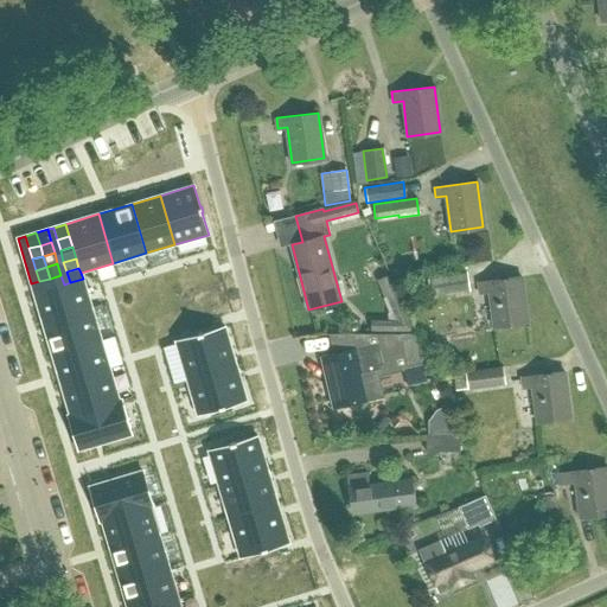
[(429,279),(433,298),(470,292),(467,274),(429,279)]
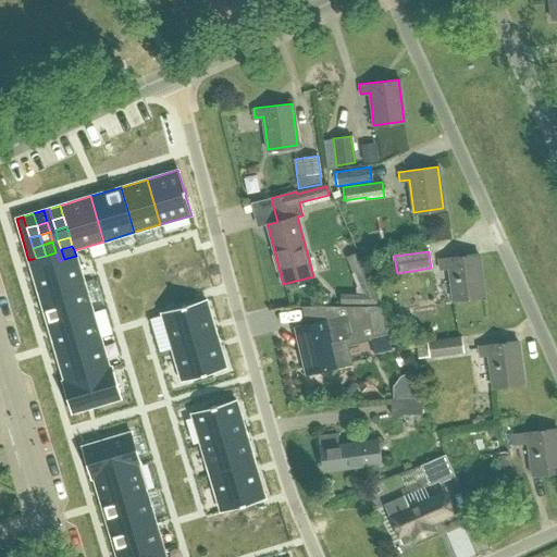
[(36,258),(28,260),(32,269),(59,261),(56,252),(46,256),(36,258)]
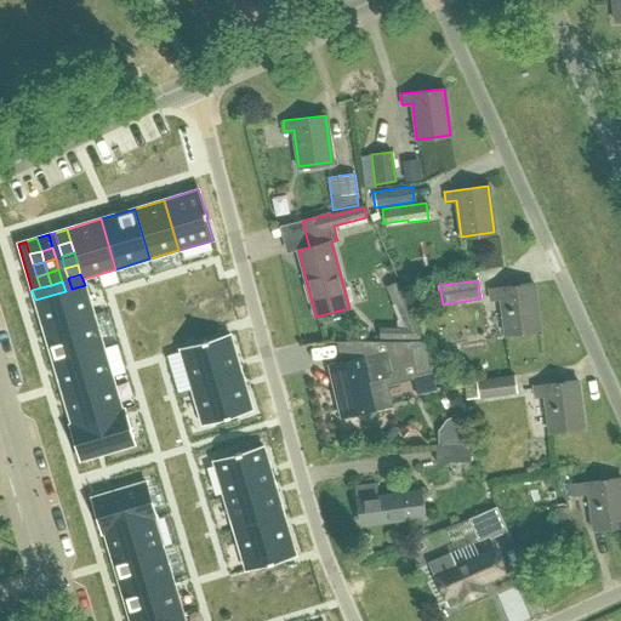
[(539,330),(531,283),(488,289),(489,300),(500,298),(505,334),(539,330)]
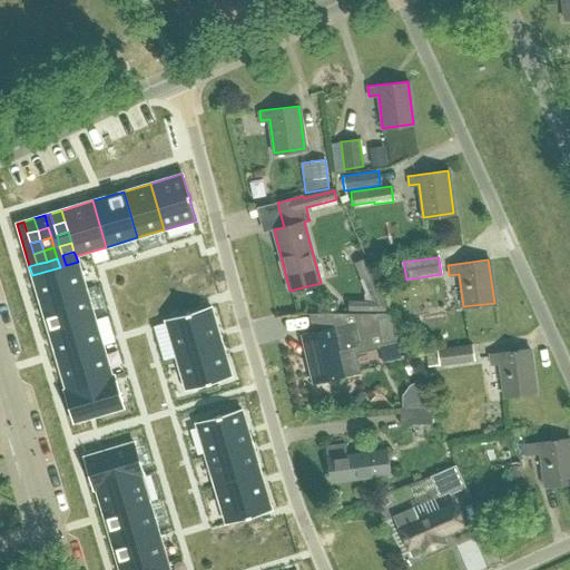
[(60,267),(32,275),(40,302),(86,288),(78,262),(66,265),(60,267)]
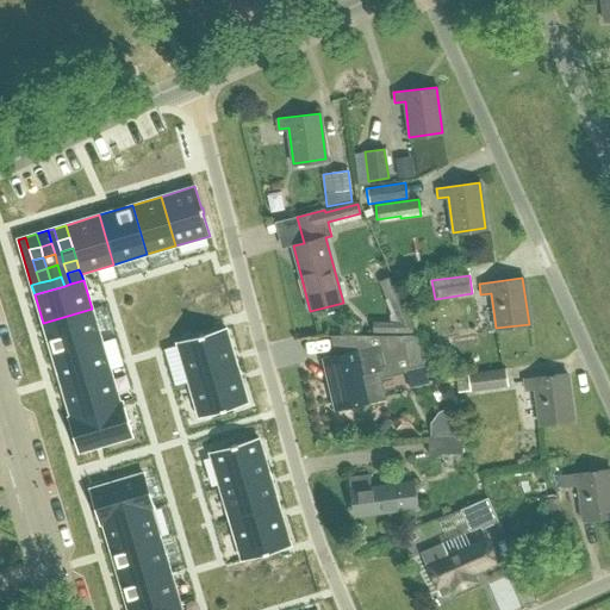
[(92,309),(43,323),(53,356),(101,342),(92,309)]
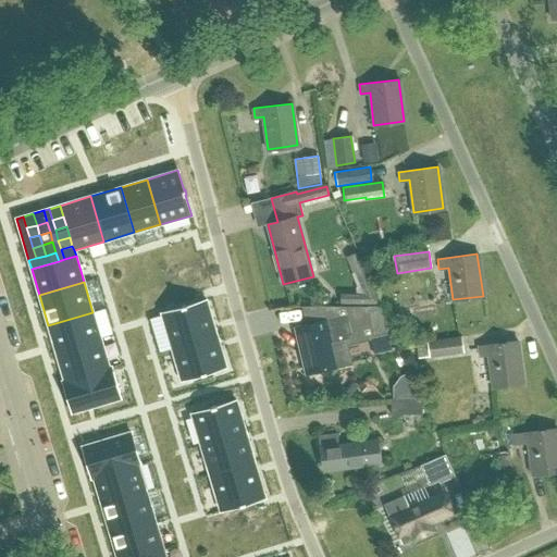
[(181,308),(161,313),(172,349),(217,336),(206,300),(186,306),(181,307),(181,308)]
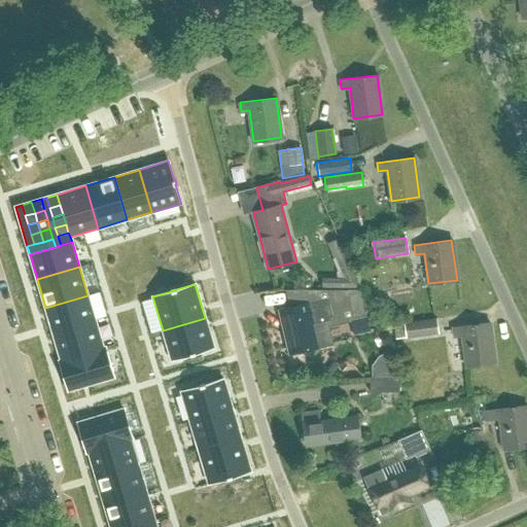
[(331,344),(327,326),(353,320),(353,319),(366,316),(361,291),(348,295),(346,288),(306,289),(309,303),(280,309),(290,353),(319,347),(331,344)]
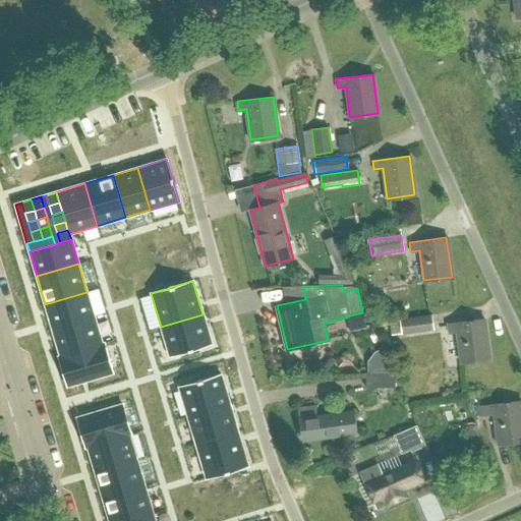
[(87,292),(45,304),(52,329),(94,316),(87,292)]
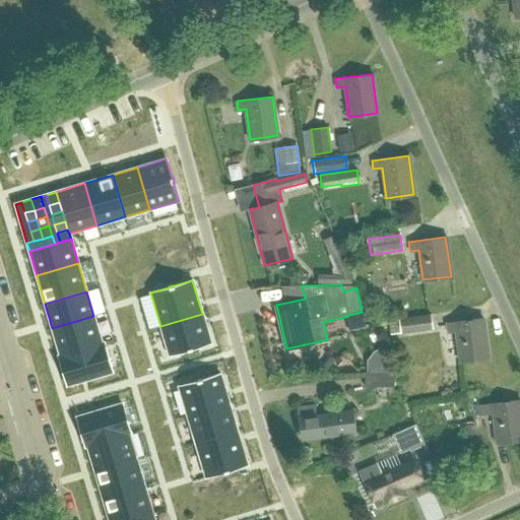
[(202,314),(160,326),(170,355),(188,349),(188,350),(193,349),(192,348),(211,342),(202,314)]
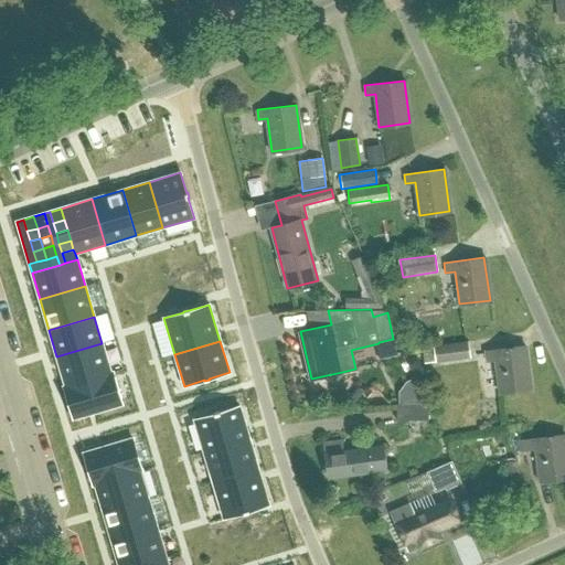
[(434,363),(469,359),(467,341),(433,345),(433,347),(422,348),(423,363),(435,362),(434,363)]
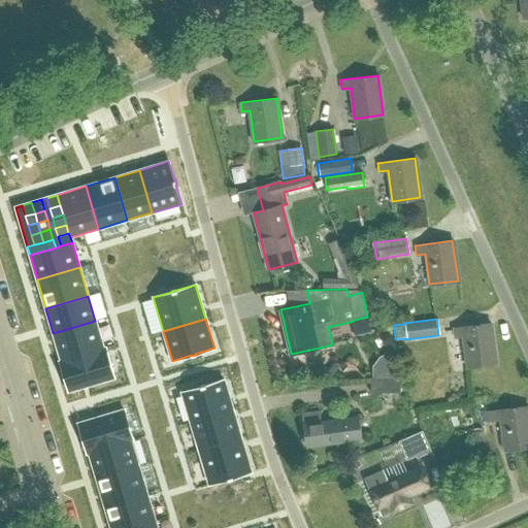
[(95,321),(53,333),(61,361),(61,362),(104,349),(103,348),(95,321)]
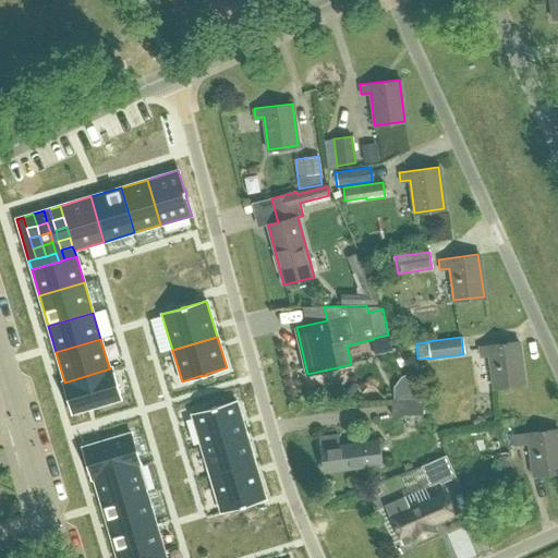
[(523,384),(518,341),(478,347),(480,356),(489,355),(494,388),(523,384)]
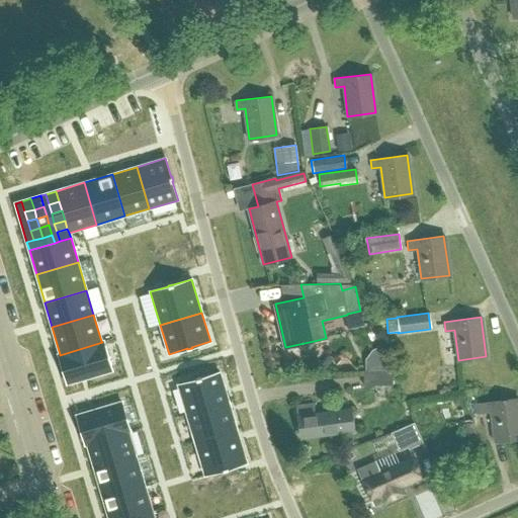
[(60,354),(58,354),(67,384),(112,370),(103,341),(101,341),(102,342),(60,355),(60,354)]
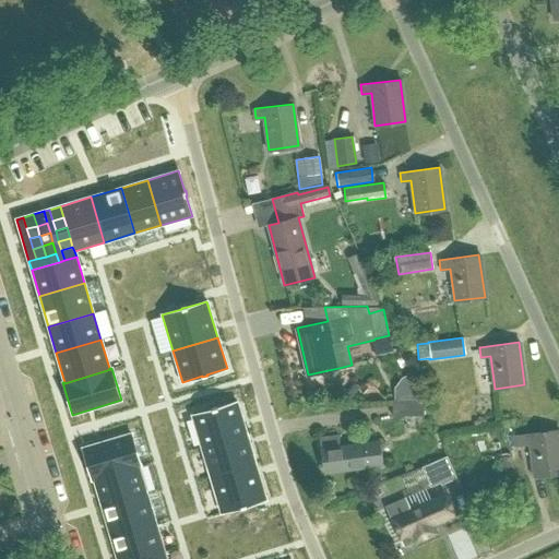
[(392,417),(394,417),(424,416),(423,400),(392,401),(392,417)]
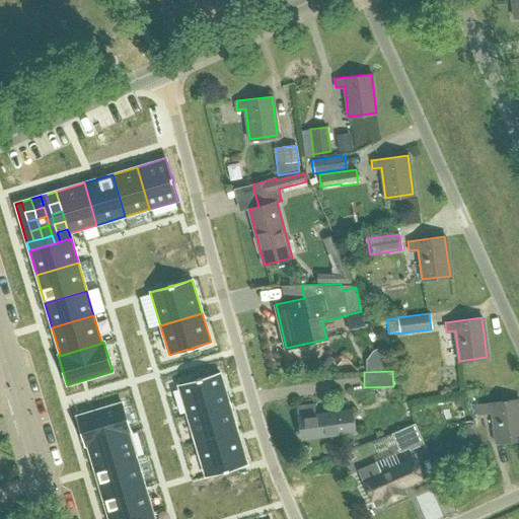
[(197,380),(178,385),(187,415),(229,402),(220,373),(202,379),(202,378),(197,379),(197,380)]
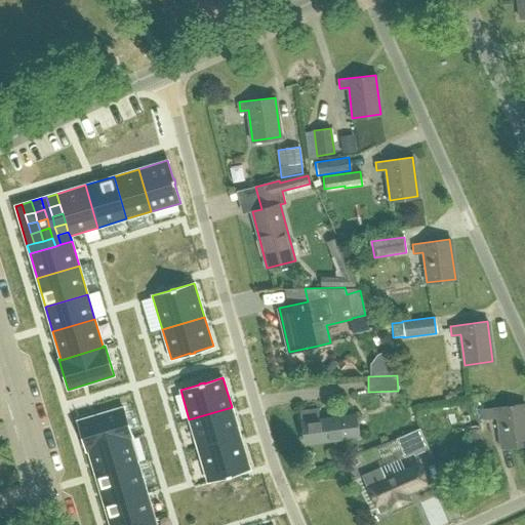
[(524,443),(524,410),(524,404),(487,409),(489,418),(497,416),(501,447),(524,443)]
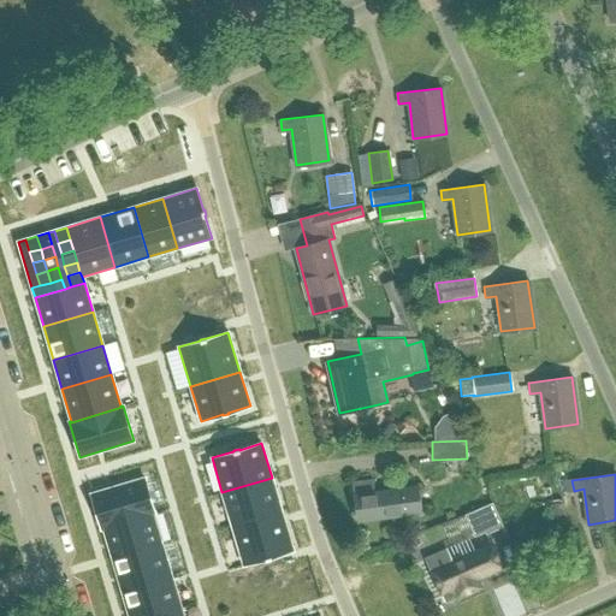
[(144,478),(90,493),(101,529),(104,529),(104,528),(153,513),(153,514),(155,514),(144,478)]
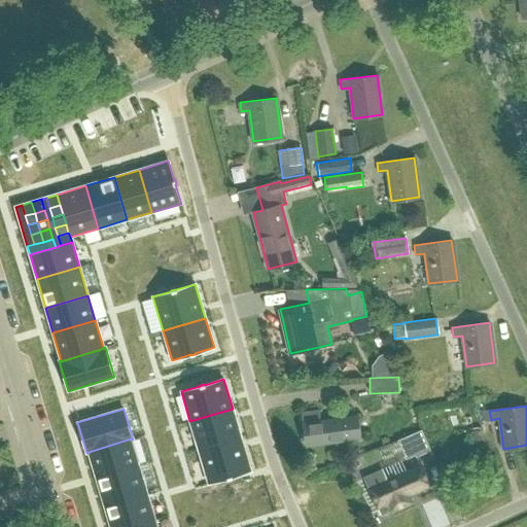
[(233,409),(189,421),(199,450),(241,436),(233,409)]
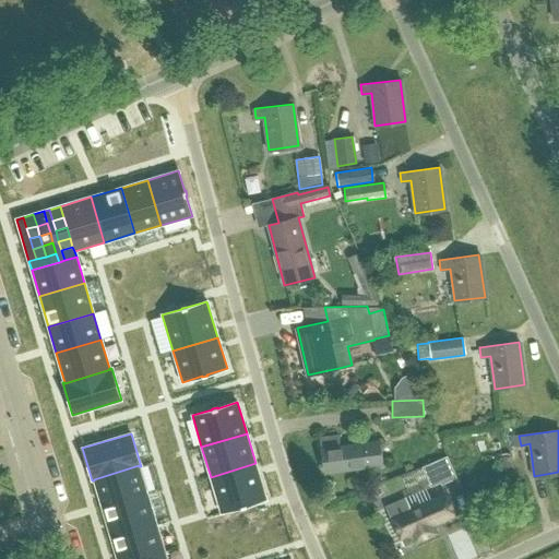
[(341,448),(339,435),(319,438),(323,471),(382,462),(380,442),(341,448)]
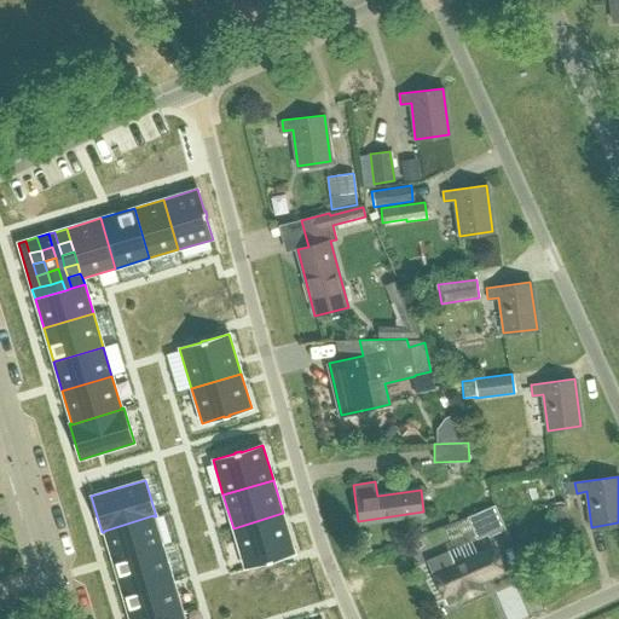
[(489,537),(505,530),(495,505),(467,518),(476,539),(487,534),(489,537)]
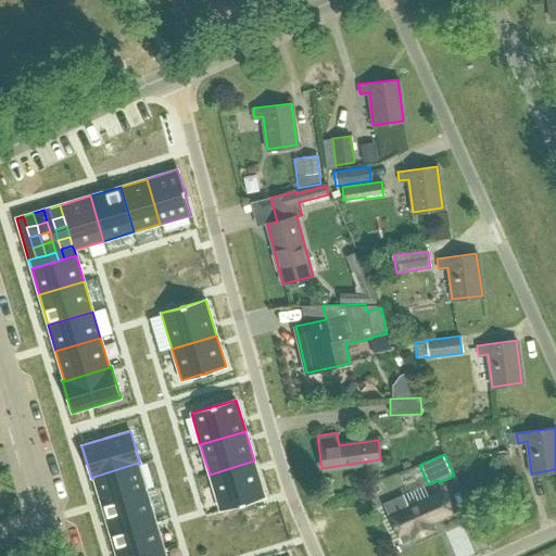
[(497,466),(509,464),(508,454),(496,456),(497,466)]
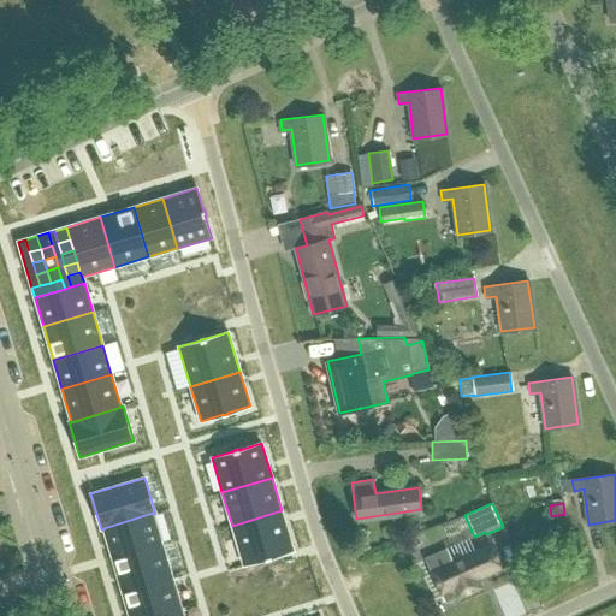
[(282,510),(232,526),(243,566),(266,558),(266,560),(272,558),(271,557),(294,551),(282,510)]
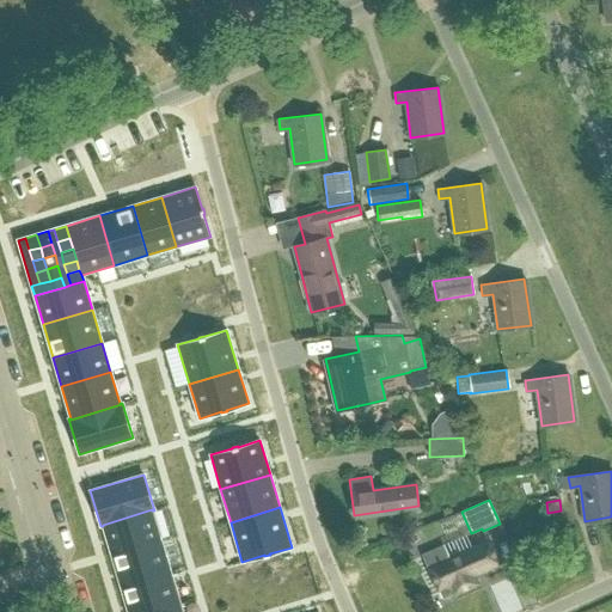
[(152,509),(103,525),(103,526),(111,554),(160,538),(152,510),(152,509)]
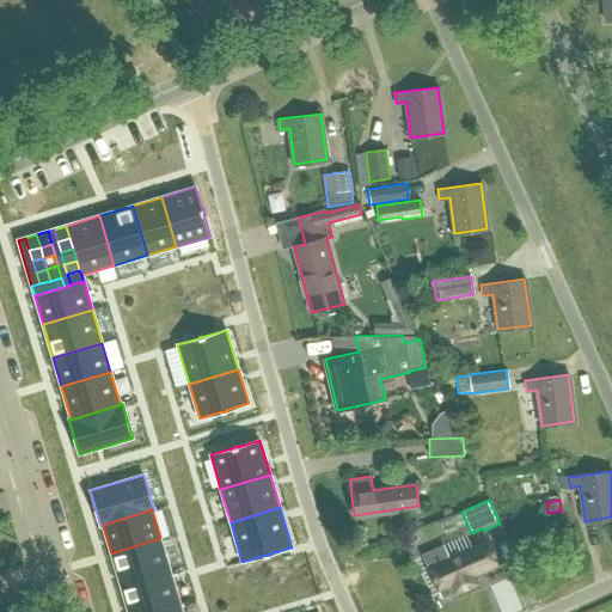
[(160,538),(111,554),(121,586),(170,571),(160,538)]
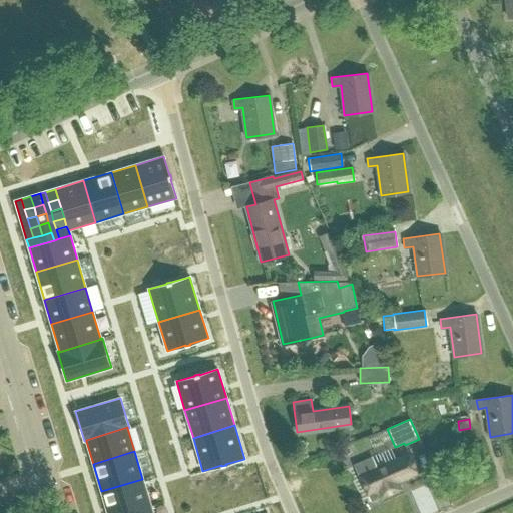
[(417,471),(410,454),(377,469),(372,458),(355,465),(372,501),(399,489),(396,481),(417,471)]
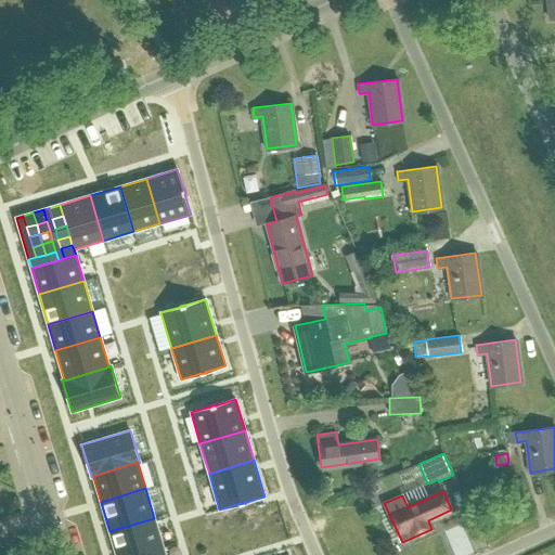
[(154,518),(110,531),(116,554),(139,554),(164,549),(154,518)]
